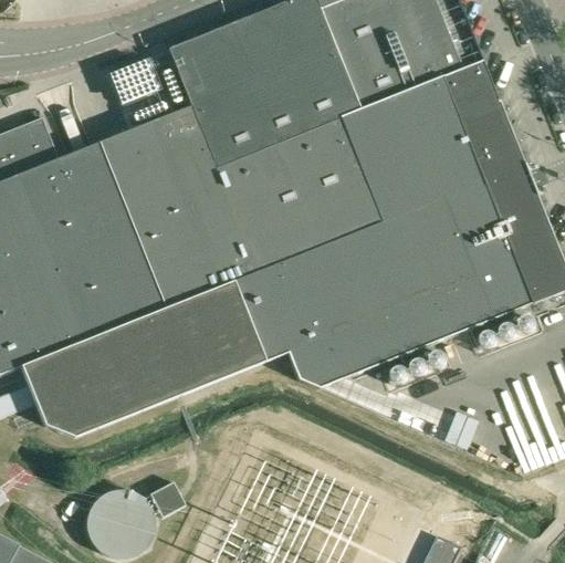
[(197,191),(488,74),(483,60),(459,0),(286,0),(168,48),(191,105),(59,158),(42,116),(0,133),(0,373),(21,365),(29,384),(0,395),(0,562),(54,562),(0,533),(0,416),(35,403),(44,425),(74,436),(281,354),(230,274),(197,191)]
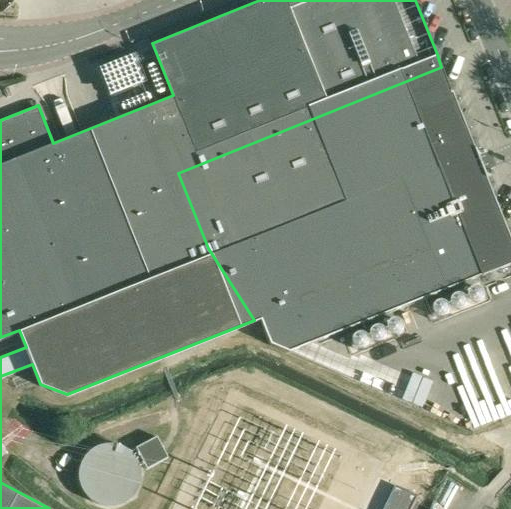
[(471,141),(441,67),(178,173),(208,248),(471,141)]
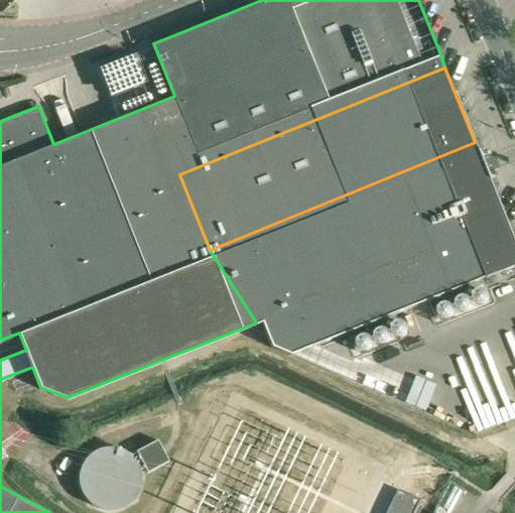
[(514,240),(475,142),(210,250),(256,323),(261,321),(270,344),(289,352),(514,263),(514,240)]
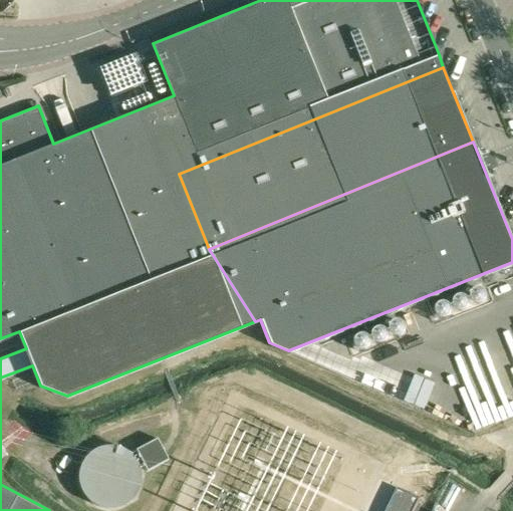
[(468,343),(479,378),(506,369),(494,335),(468,343)]
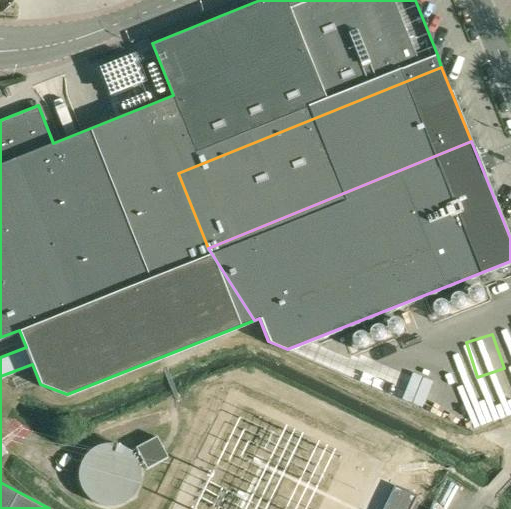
[(168,455),(157,434),(135,445),(147,466),(168,455)]
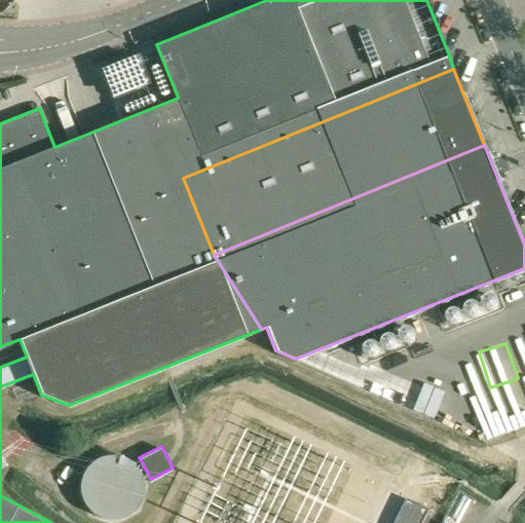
[(395,522),(422,522),(430,508),(408,496),(395,522)]
